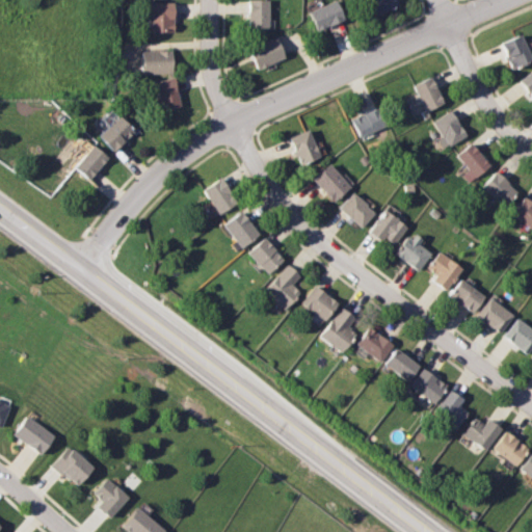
[(269,0),(247,0),(247,27),(269,27),(269,0)]
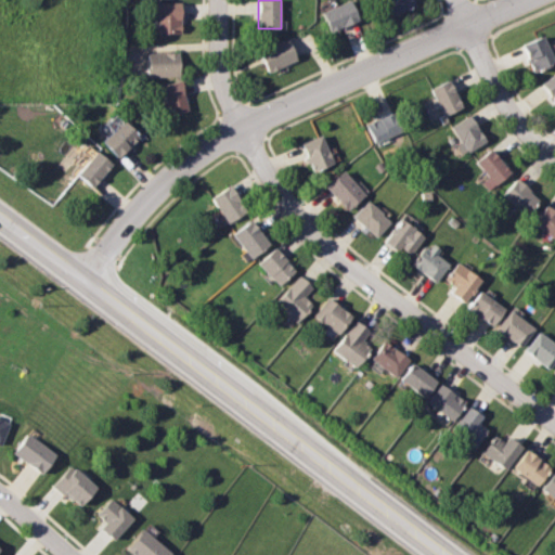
[(360,17),(352,0),(344,0),(322,10),(331,30),(360,17)]
